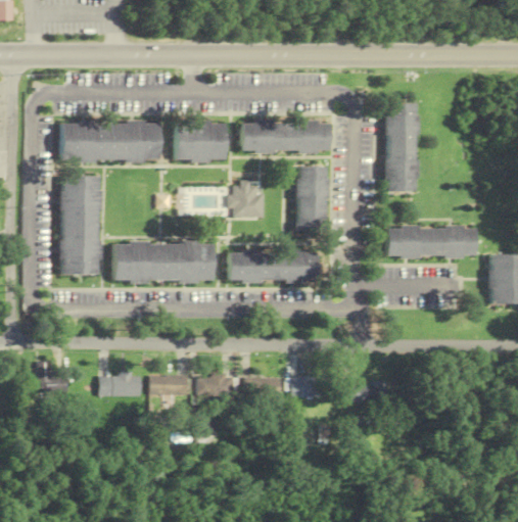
[(0,0),(0,18),(13,18),(13,0),(0,0)]
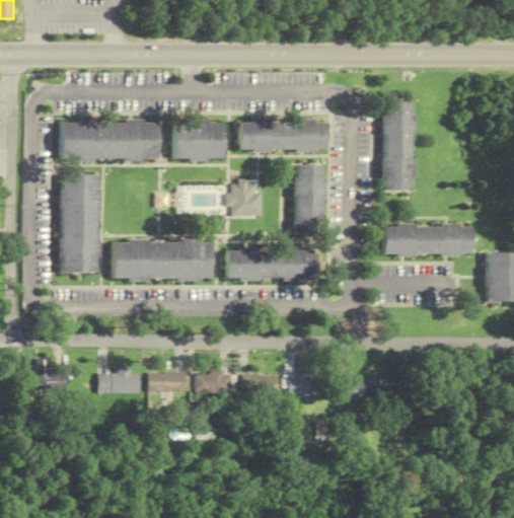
[(413,192),(385,193),(385,179),(382,179),(382,158),(385,158),(384,135),(381,135),(381,117),(384,117),(384,102),(410,102),(411,115),(414,115),(415,136),(411,136),(411,158),(415,158),(416,177),(413,177),(413,192)]
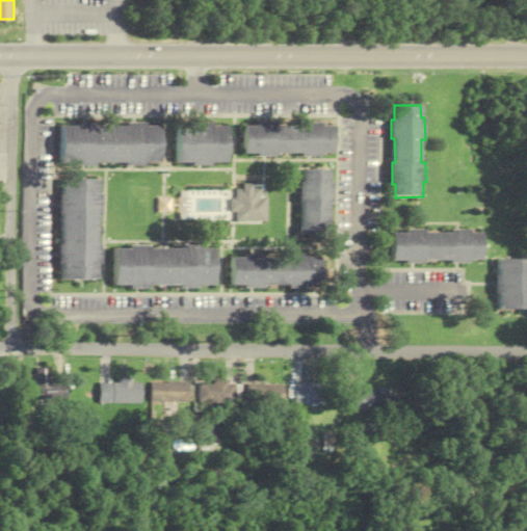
[(61,126),(61,161),(77,161),(77,165),(97,165),(97,162),(127,162),(127,165),(148,165),(148,162),(163,162),(163,126),(147,126),(147,123),(127,123),(127,126),(97,126),(97,122),(77,122),(77,126),(61,126)]
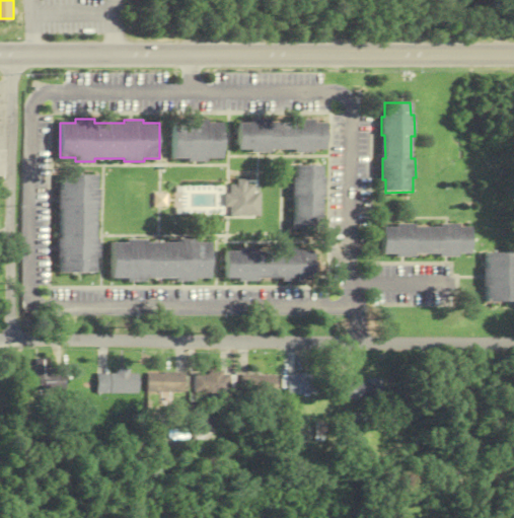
[(328,122),(328,149),(315,149),(315,152),(294,152),(294,149),(271,149),(271,152),(252,152),(252,149),(238,149),(238,123),(251,123),(251,120),(273,120),(273,123),(294,123),(294,119),(314,119),(314,122),(328,122)]
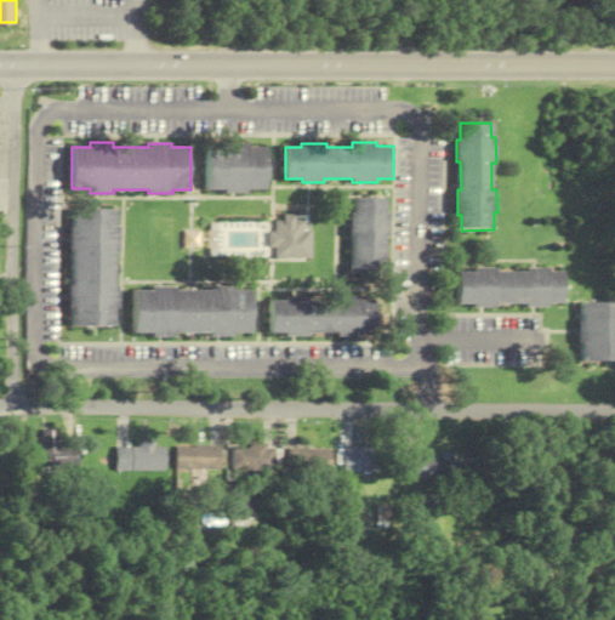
[(209,147),(208,189),(226,189),(226,193),(249,193),(249,189),(267,189),(267,147),(249,147),(249,143),(227,143),(227,148),(209,147)]
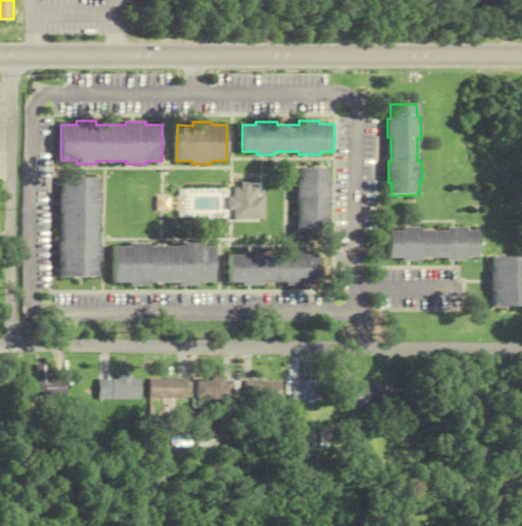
[(301,180),(301,168),(328,168),(328,180),(332,180),(332,200),(329,200),(329,223),(333,223),(333,233),(298,233),(298,223),(301,223),(301,202),(299,202),(299,180),(301,180)]
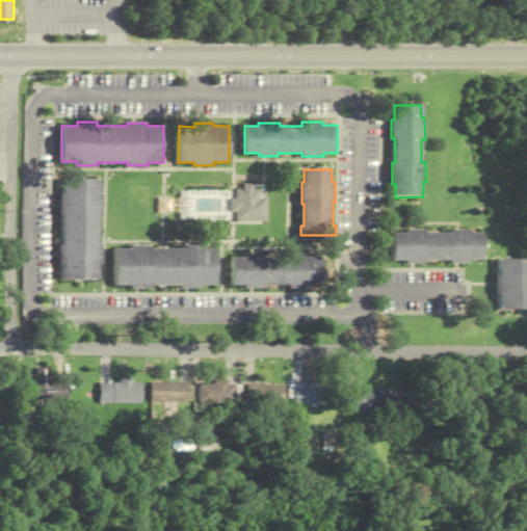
[(102,180),(66,179),(66,195),(62,195),(61,215),(66,215),(64,244),(61,244),(61,266),(66,266),(64,281),(101,282),(101,264),(104,264),(105,245),(101,245),(101,215),(105,215),(105,195),(102,195),(102,180)]
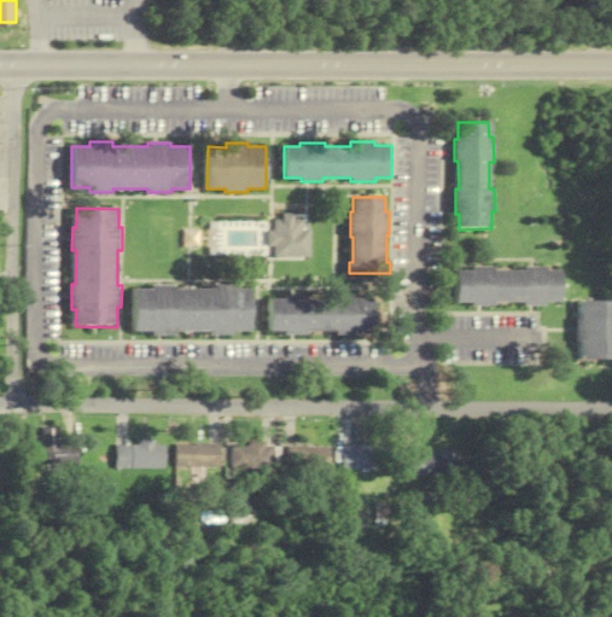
[(275,216),(274,256),(313,256),(313,217),(275,216)]
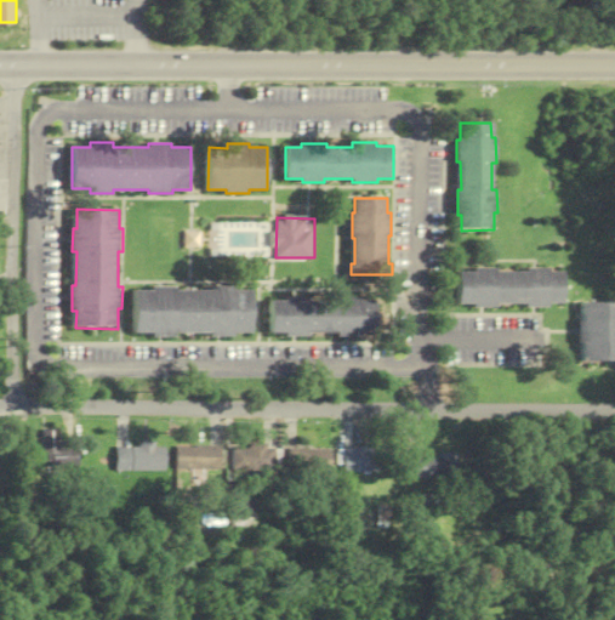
[(565,269),(565,302),(548,302),(548,306),(524,306),(524,302),(496,303),(496,307),(474,307),(474,302),(457,303),(457,272),(473,272),(473,267),(497,267),(497,272),(524,272),(524,267),(548,267),(548,269),(565,269)]
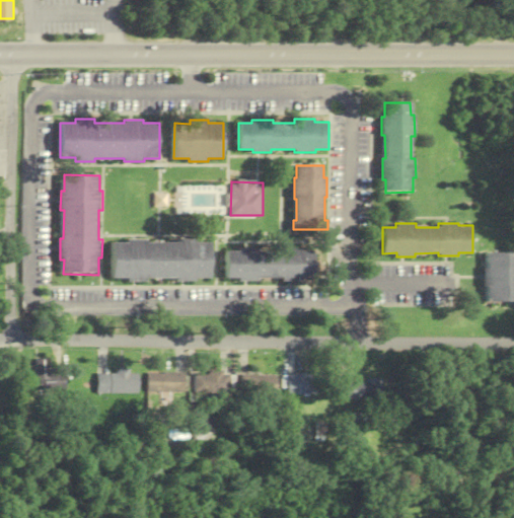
[(115,242),(115,278),(130,278),(130,281),(149,281),(149,278),(178,278),(177,281),(199,281),(199,278),(214,278),(214,242),(197,242),(197,239),(178,239),(178,242),(149,242),(149,239),(130,239),(130,242),(115,242)]
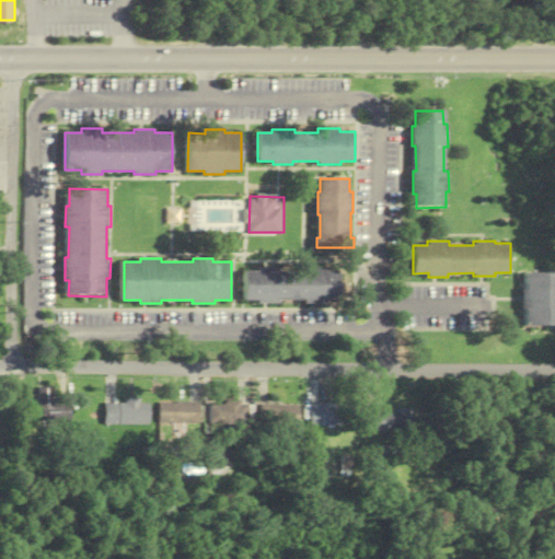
[(343,270),(343,300),(328,300),(328,303),(305,303),(305,300),(280,300),(280,303),(261,303),(261,300),(246,300),(245,271),(259,271),(259,268),(282,268),(282,271),(307,271),(307,267),(327,267),(327,270),(343,270)]
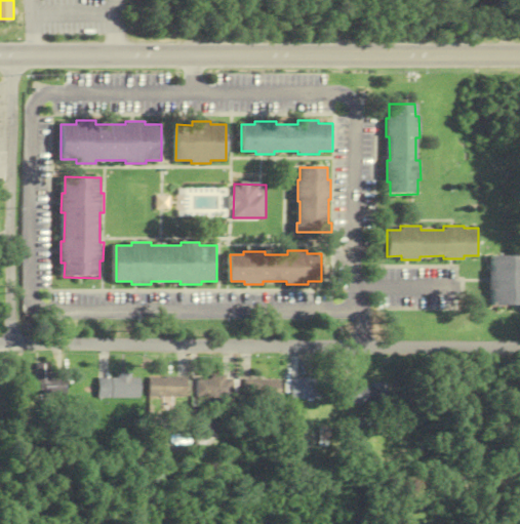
[(519,255),(493,255),(493,271),(490,271),(490,290),(493,290),(493,306),(519,306),(519,255)]
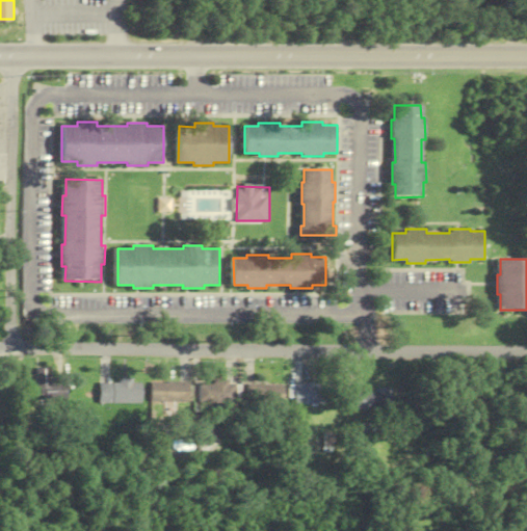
[(41,392),(57,392),(57,367),(41,367),(41,392)]
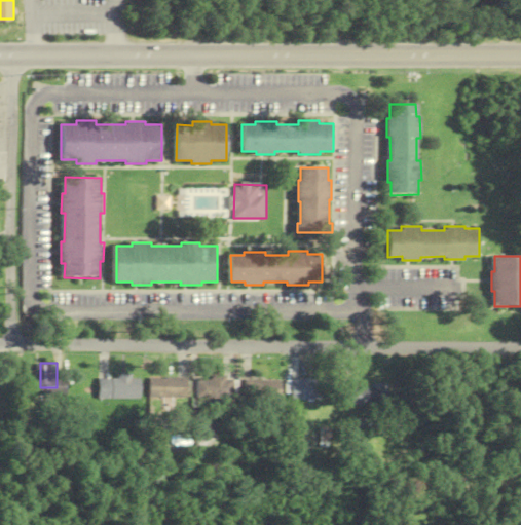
[(144,398),(144,375),(121,375),(121,377),(102,377),(102,398),(144,398)]
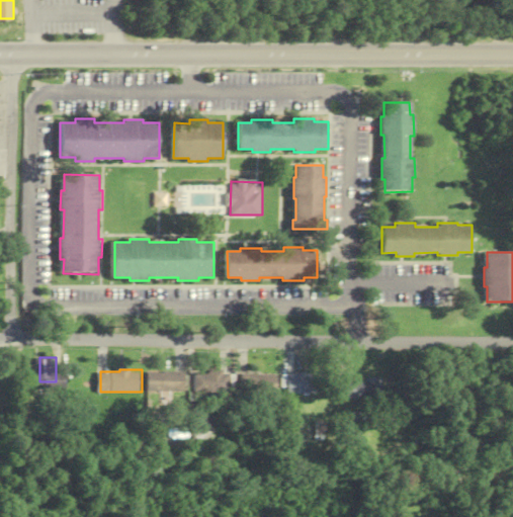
[(150,391),(188,391),(188,371),(150,371),(150,391)]
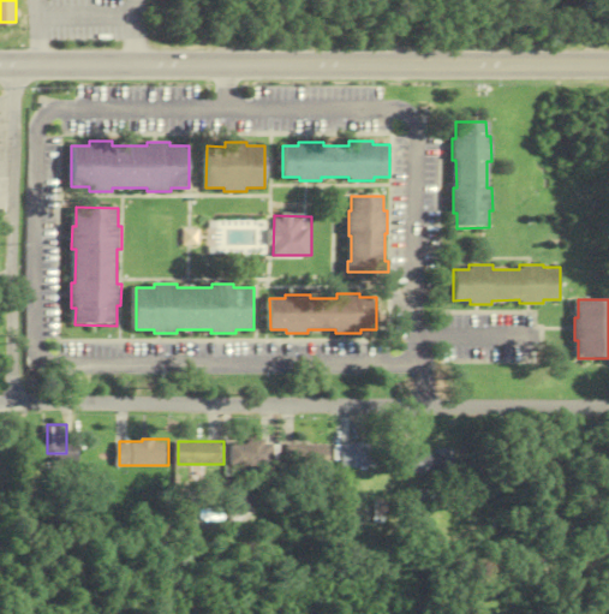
[(234,441),(234,465),(276,465),(276,441),(234,441)]
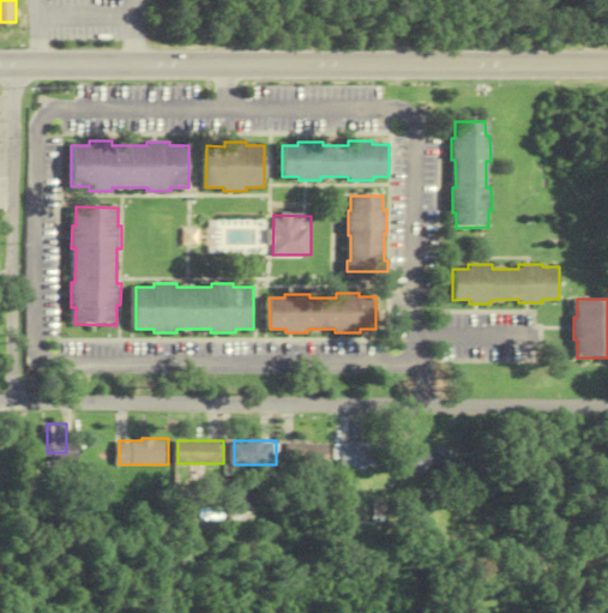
[(342,442),(342,466),(378,466),(378,442),(342,442)]
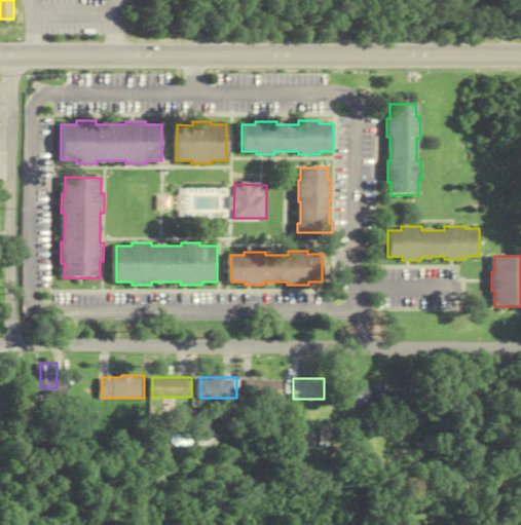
[(284,379),(246,379),(246,400),(284,400),(284,379)]
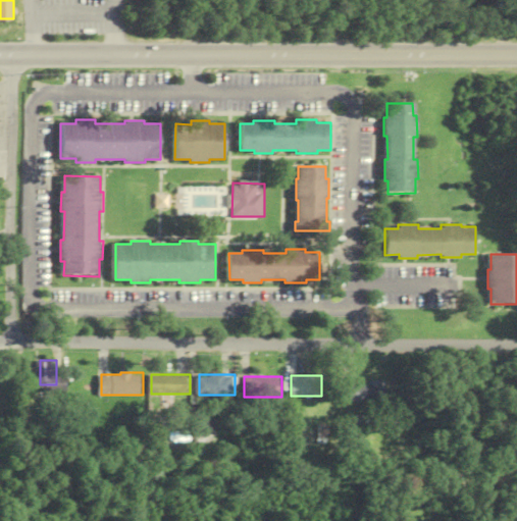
[(386,380),(353,380),(353,402),(386,402),(386,380)]
